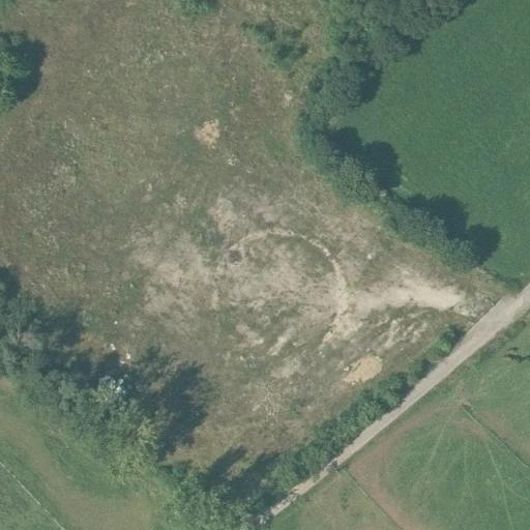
[(362,367),(367,380),(383,374),(378,361),(362,367)]
